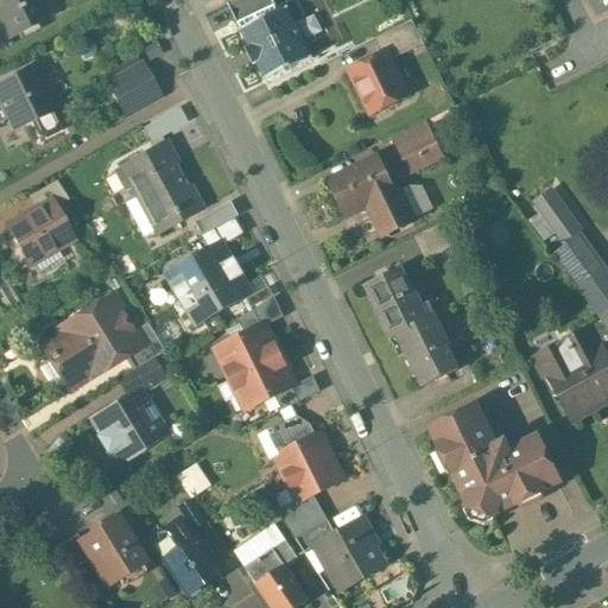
[(37,0),(0,0),(0,25),(7,39),(46,19),(37,0)]
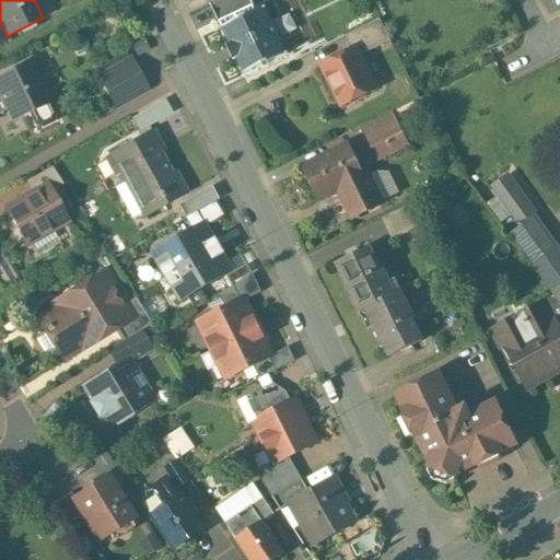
[(216,0),(208,4),(218,23),(219,22),(252,7),(253,6),(249,0),(216,0)]
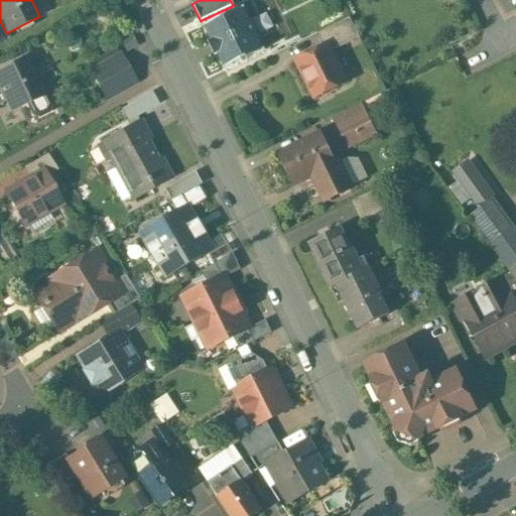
[(204,24),(202,25),(203,27),(204,27),(223,68),(222,68),(223,70),(264,49),(263,47),(263,48),(257,37),(258,36),(257,35),(256,35),(249,20),(250,20),(249,19),(243,8),(244,8),(243,6),(204,24)]
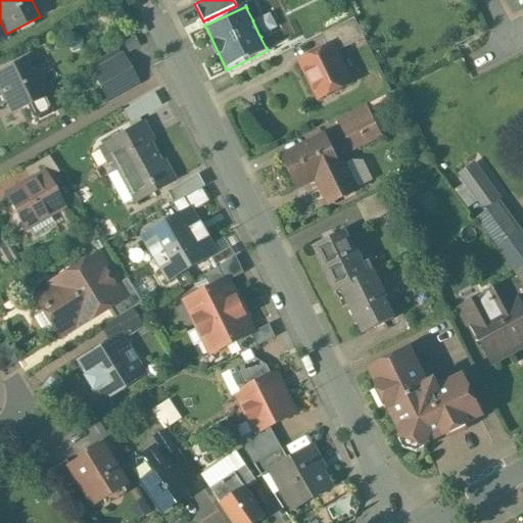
[(235,6),(204,20),(206,25),(237,10),(235,6)]
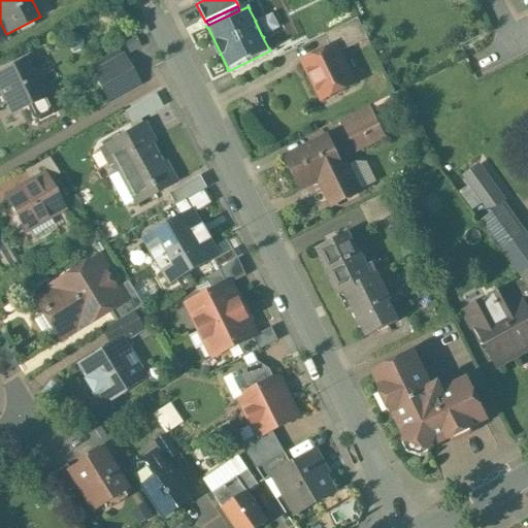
[(357,18),(324,34),(330,48),(335,46),(338,53),(367,38),(357,18)]
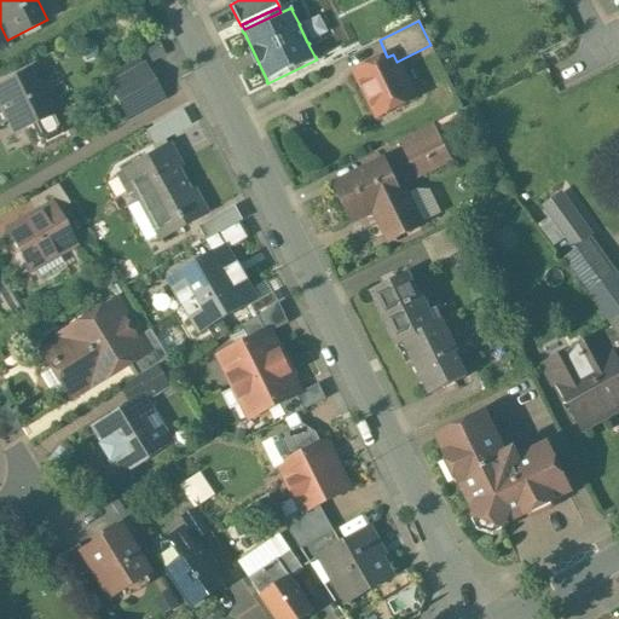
[(387,57),(356,73),(372,108),(391,99),(394,108),(415,98),(397,62),(393,55),(387,57)]
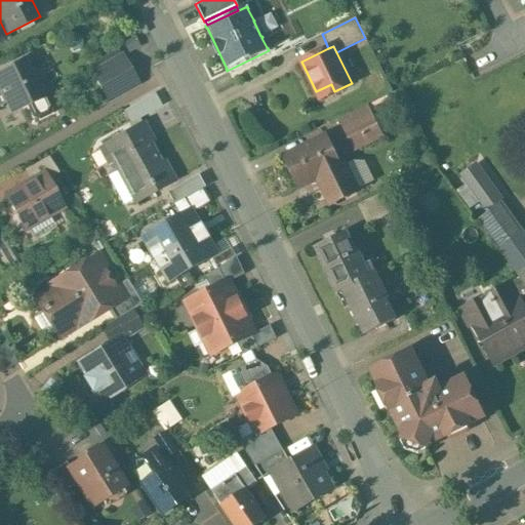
[(121,55),(91,72),(108,101),(137,84),(121,55)]
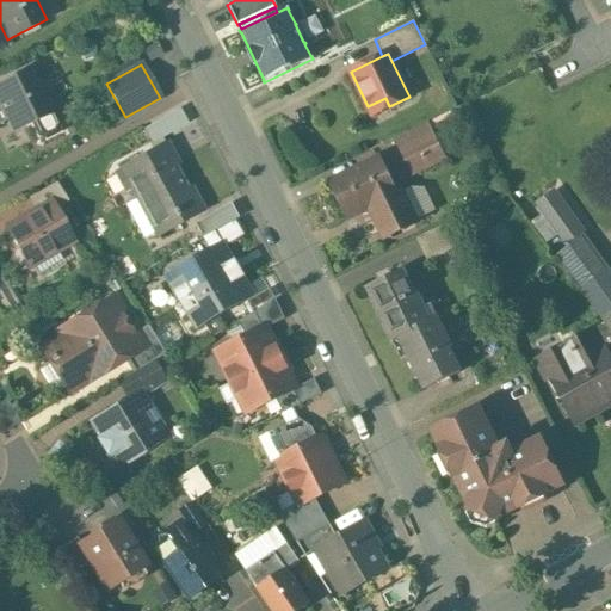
[(31,69),(0,84),(0,122),(8,118),(13,129),(51,111),(31,69)]
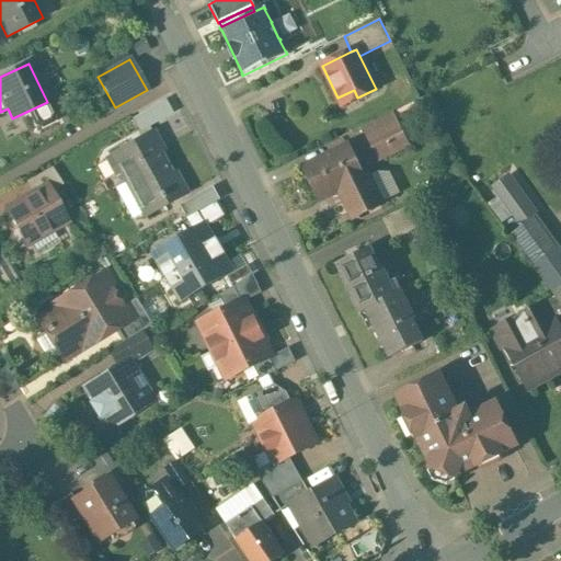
[(163,98),(132,115),(139,129),(171,112),(163,98)]
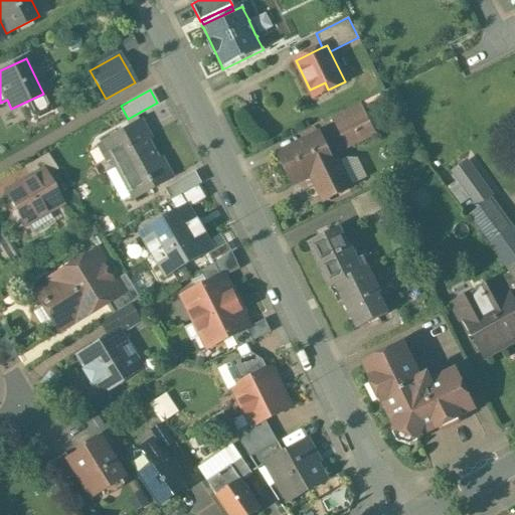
[(360,103),(331,117),(346,147),(374,133),(360,103)]
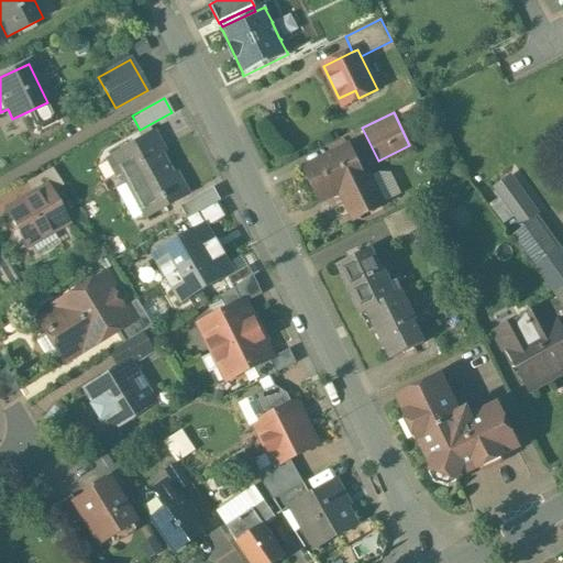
[(152,133),(135,143),(134,142),(105,158),(114,177),(121,173),(125,183),(163,162),(158,154),(162,152),(152,133)]
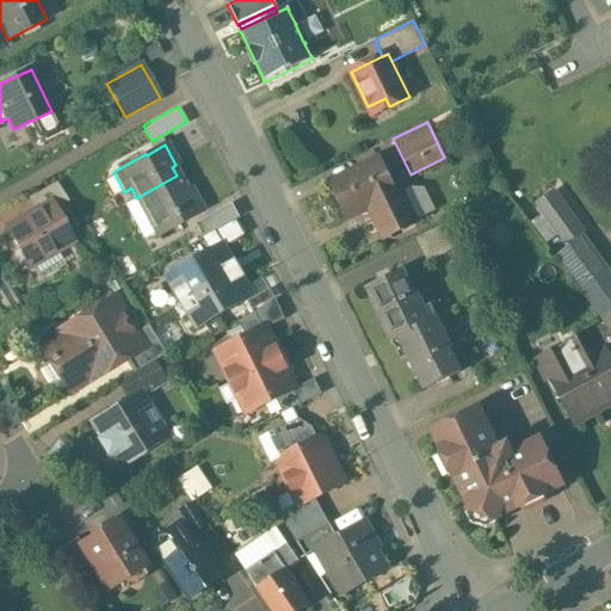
[(377,159),(331,181),(349,217),(369,207),(383,236),(414,222),(400,190),(393,192),(377,159)]
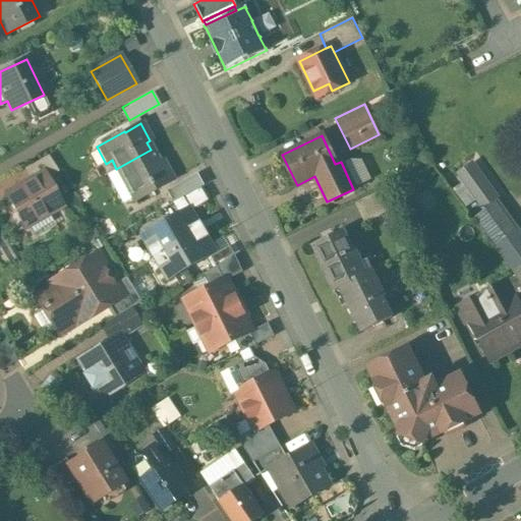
[(151,150),(116,169),(133,200),(172,180),(161,160),(157,162),(151,150)]
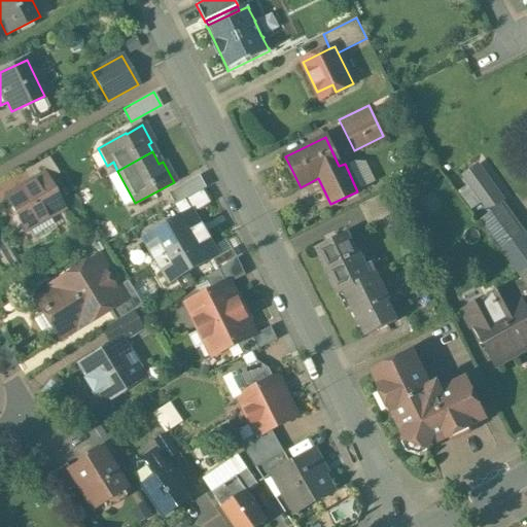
[(47,156),(24,171),(30,182),(44,175),(47,180),(59,174),(47,156)]
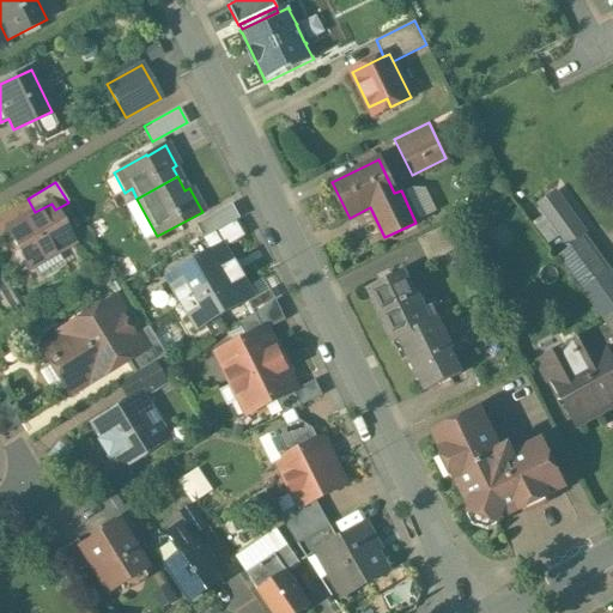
[(35,212),(6,229),(28,266),(72,241),(55,210),(52,204),(35,212)]
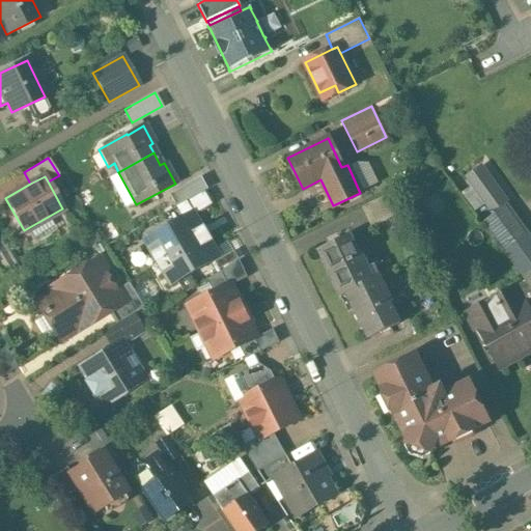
[(203,191),(189,200),(196,214),(212,204),(203,191)]
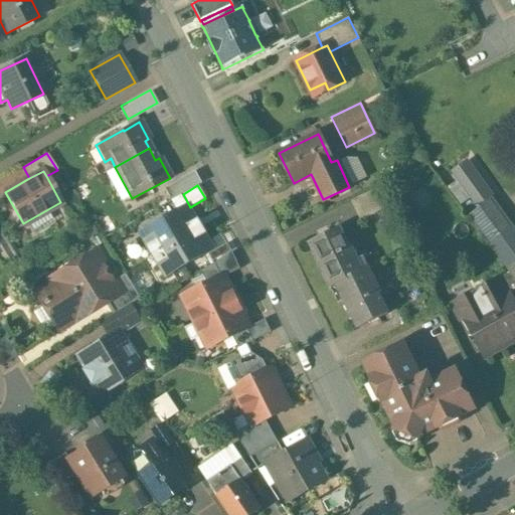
[(353,197),(358,216),(384,208),(378,189),(353,197)]
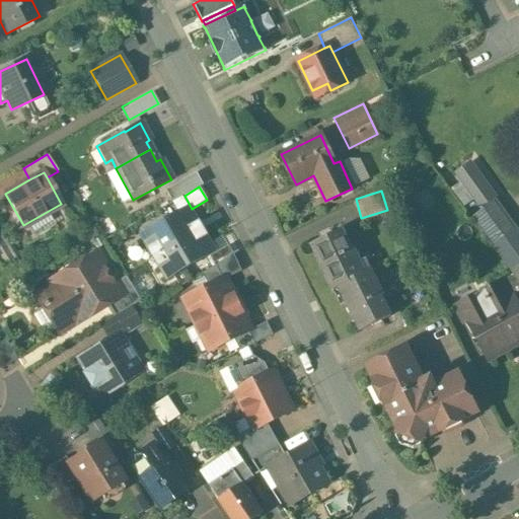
[(181,197),(172,202),(178,212),(188,207),(181,197)]
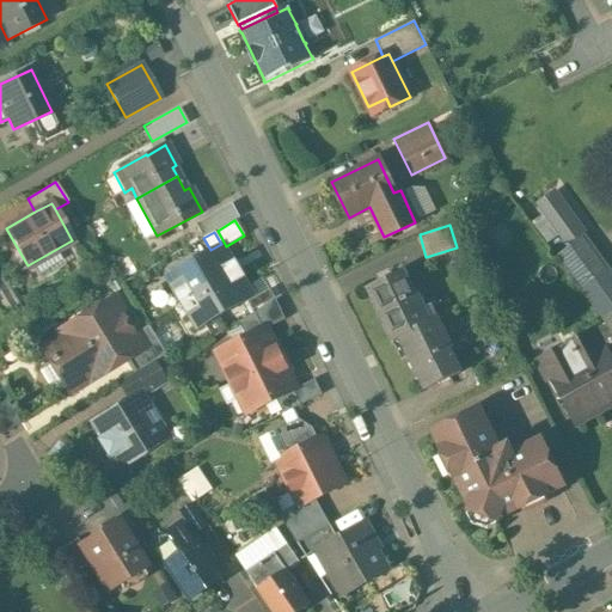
[(210,250),(188,264),(188,263),(165,276),(173,292),(172,293),(178,304),(239,269),(234,259),(232,261),(222,244),(221,244),(210,250)]
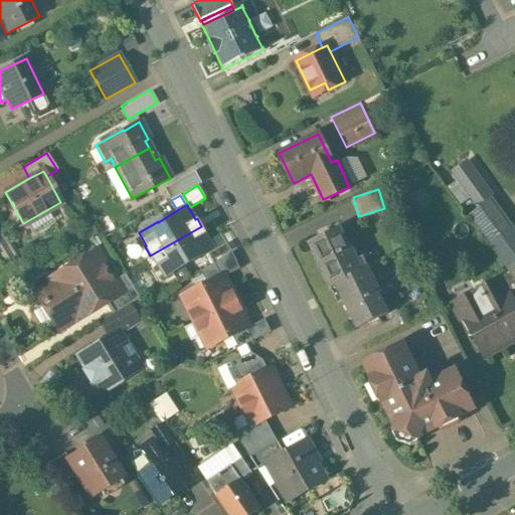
[(105,215),(95,222),(104,234),(113,228),(105,215)]
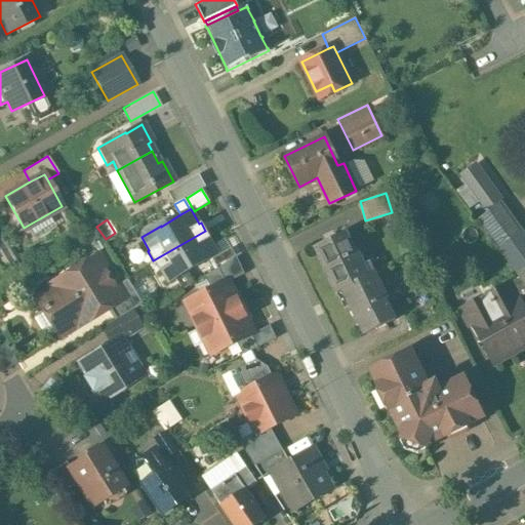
[(524,270),(524,248),(510,229),(492,243),(517,275),(524,270)]
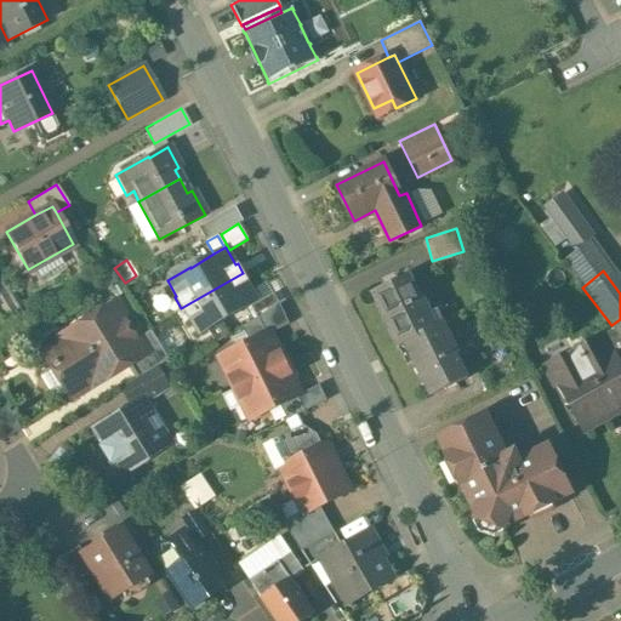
[(243,273),(181,308),(188,320),(191,319),(199,334),(206,329),(221,322),(222,320),(233,313),(249,305),(256,300),(246,283),(249,281),(243,273)]
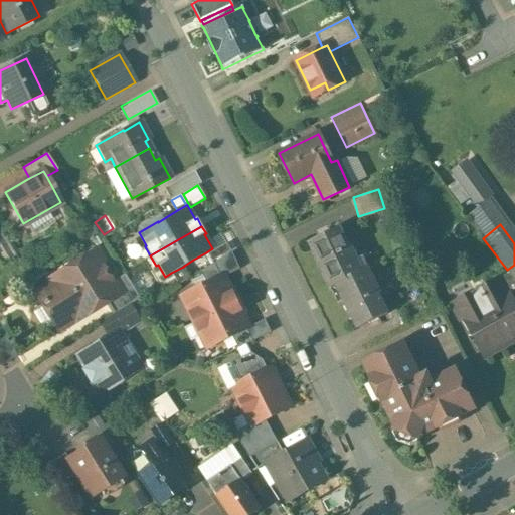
[(339,227),(308,242),(329,287),(368,268),(367,268),(362,270),(351,246),(349,247),(339,227)]
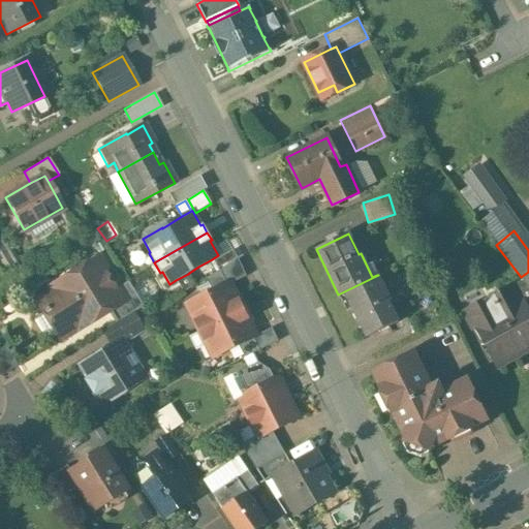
[(0,271),(16,262),(0,237),(0,271)]
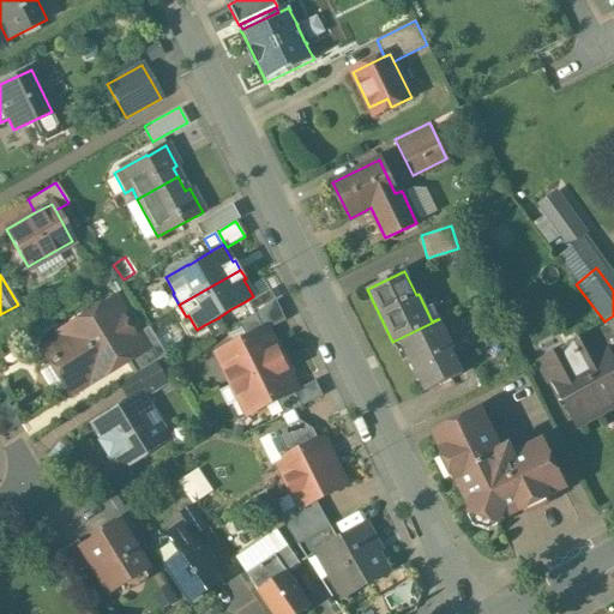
[(262,280),(251,286),(257,295),(253,296),(246,301),(253,313),(275,300),(262,280)]
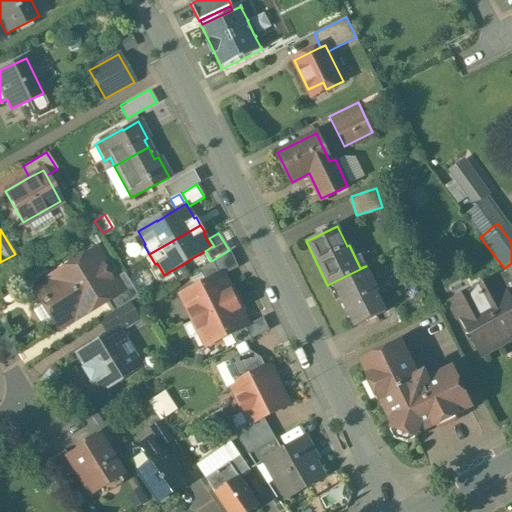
[(93,250),(50,276),(50,277),(37,285),(35,293),(39,300),(40,303),(45,304),(46,304),(59,326),(76,315),(77,309),(85,311),(104,300),(118,291),(111,279),(93,250)]
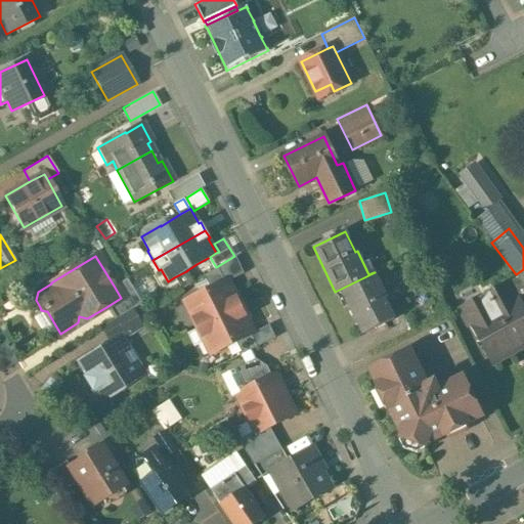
[(234,256),(217,267),(225,282),(227,281),(244,273),(235,256),(234,256)]
